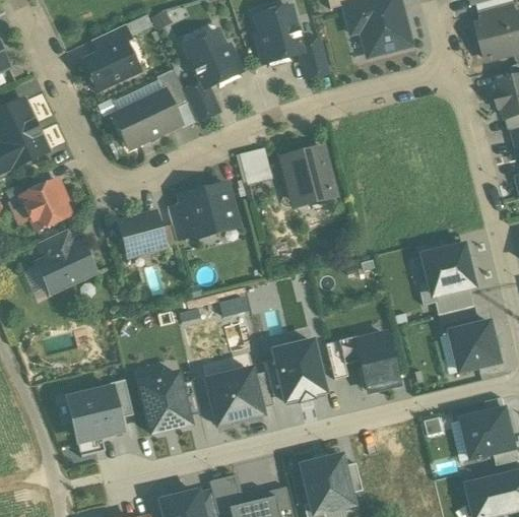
[(327,0),(330,9),(343,5),(343,4),(358,0),(327,0)]
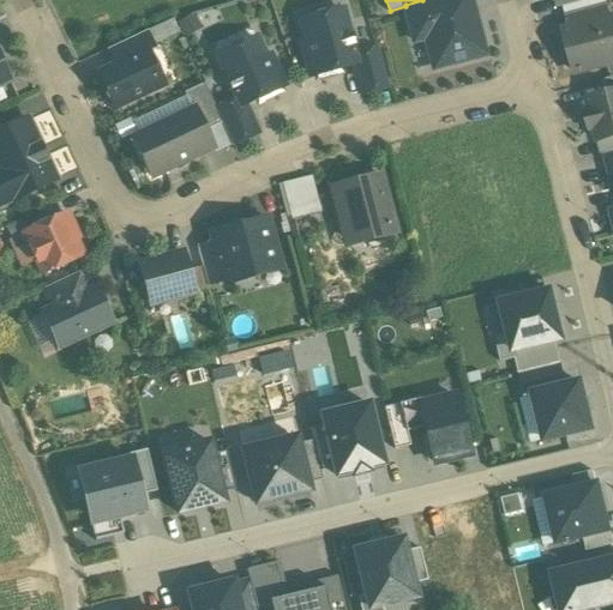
[(422,0),(406,5),(406,6),(415,40),(426,37),(434,67),(485,54),(472,0),(422,0)]
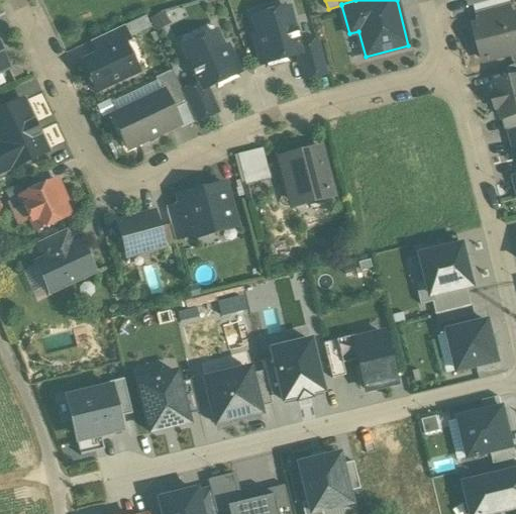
[(474,0),(477,11),(478,12),(512,2),(511,0),(474,0)]
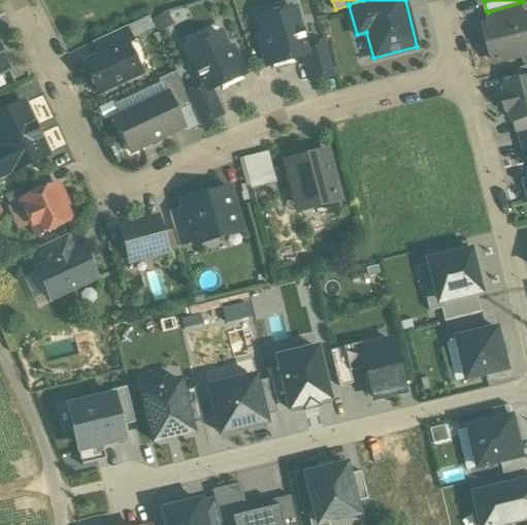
[(523,2),(488,12),(491,24),(526,14),(526,10),(524,2),(523,2)]
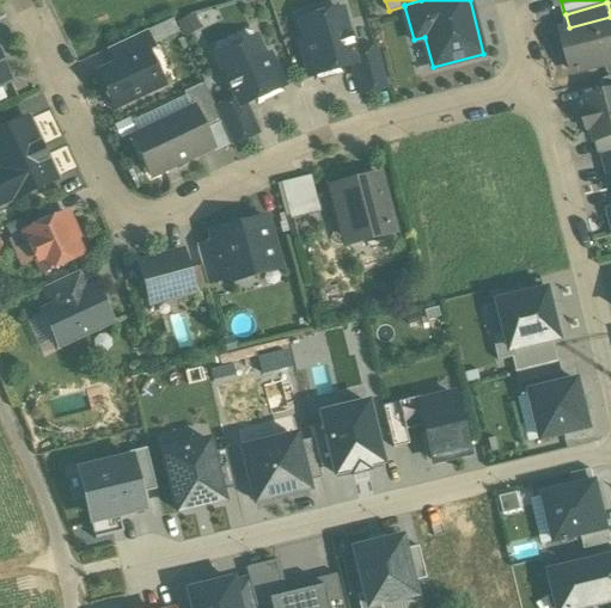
[(344,12),(303,24),(307,42),(303,43),(312,74),(316,73),(317,77),(331,73),(330,68),(353,62),(358,61),(355,53),(353,43),(354,43),(352,32),(349,32),(344,12)]
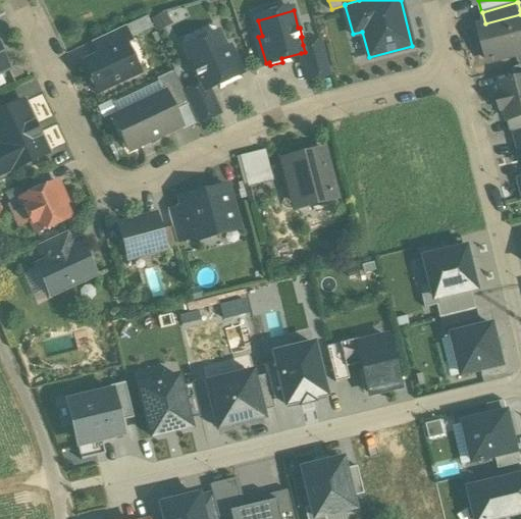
[(485,23),(481,24),(490,60),(518,53),(520,52),(520,14),(485,23)]
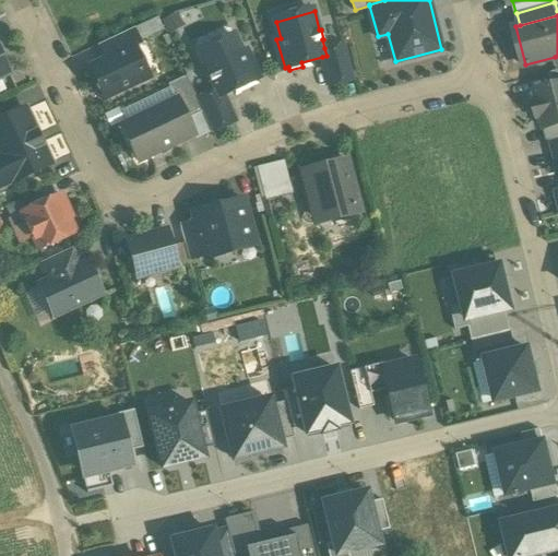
[(134,26),(99,44),(106,58),(135,45),(137,47),(143,44),(134,26)]
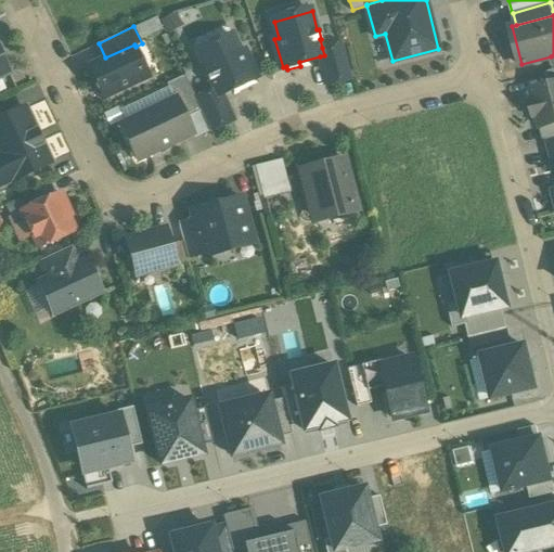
[(234,37),(200,53),(207,69),(206,71),(210,80),(211,79),(215,87),(219,94),(222,92),(242,84),(244,87),(256,81),(254,78),(258,76),(245,49),(242,51),(234,37)]
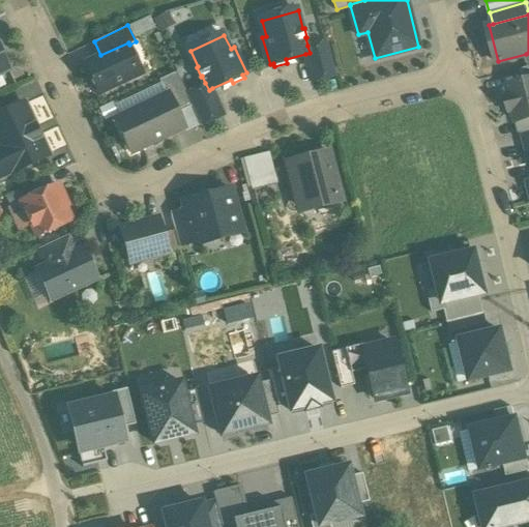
[(327,39),(307,46),(310,53),(305,54),(313,82),(336,75),(327,39)]
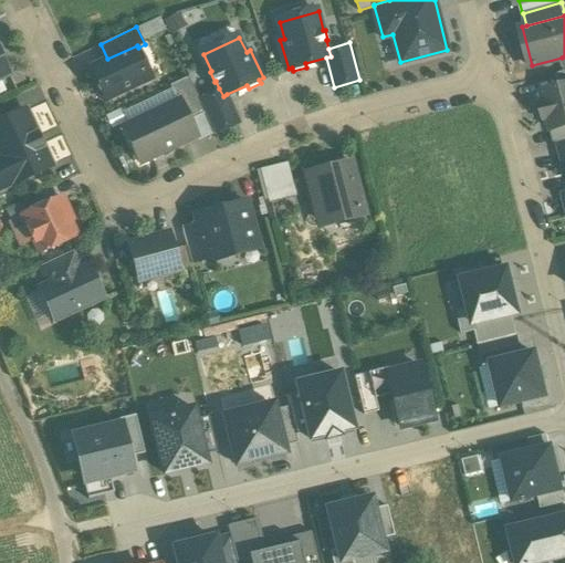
[(107,59),(93,65),(108,97),(152,77),(138,48),(137,45),(107,59)]
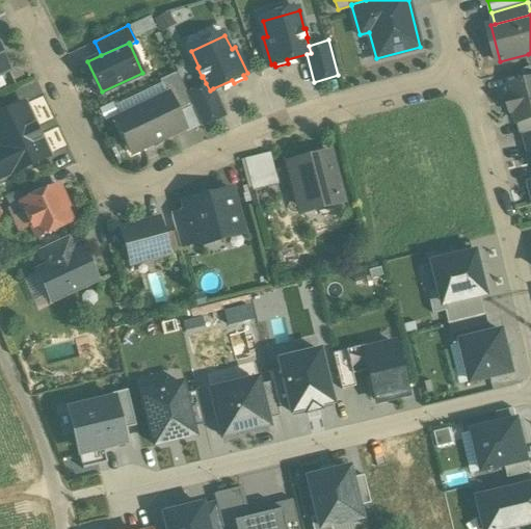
[(0,73),(9,69),(0,48),(0,73)]
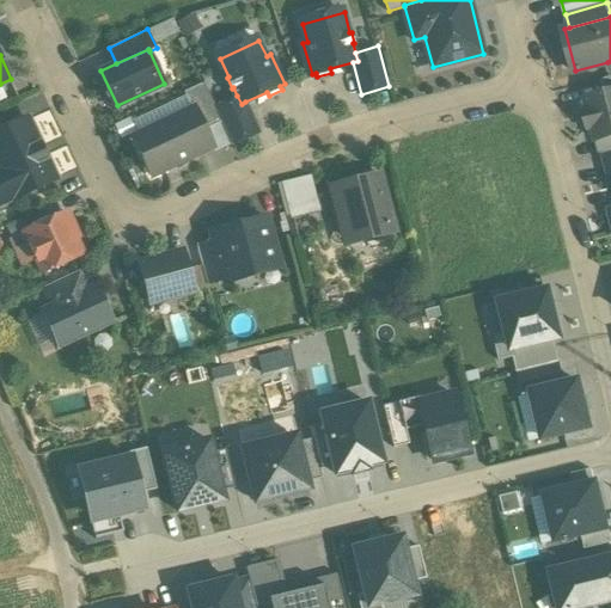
[(222,121),(205,81),(185,91),(194,108),(195,106),(206,129),(222,121)]
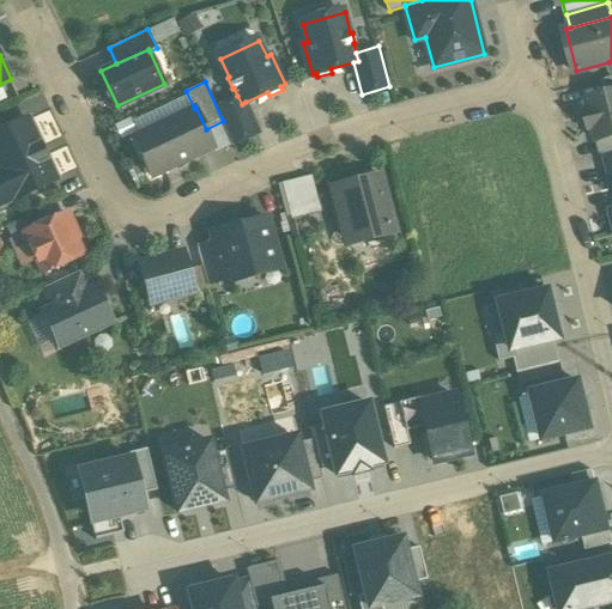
[(611,90),(587,97),(591,110),(587,111),(592,127),(595,127),(598,139),(611,134),(611,90)]
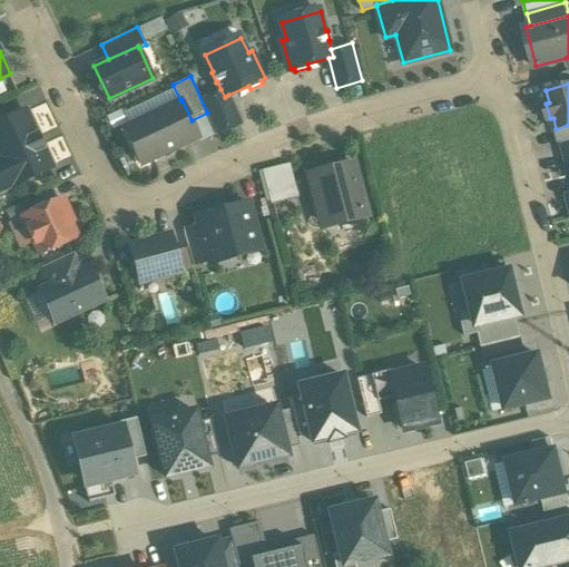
[(221,89),(202,98),(217,134),(242,123),(228,95),(225,97),(221,89)]
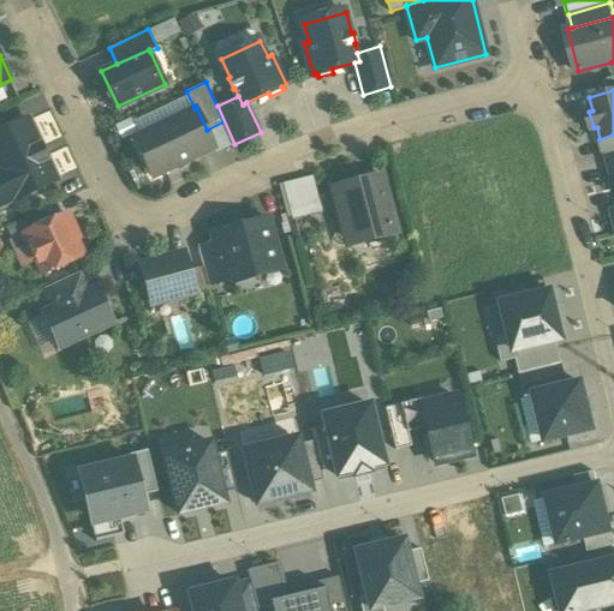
[(195,108),(136,137),(154,175),(215,147),(207,130),(196,107),(195,108)]
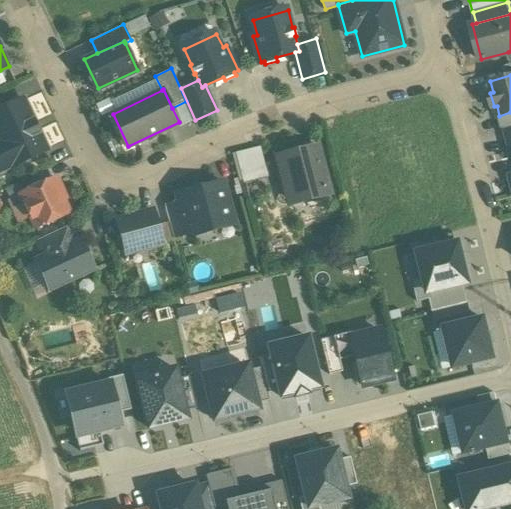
[(3,109),(0,109),(0,140),(1,142),(0,142),(0,170),(48,148),(25,98),(3,109)]
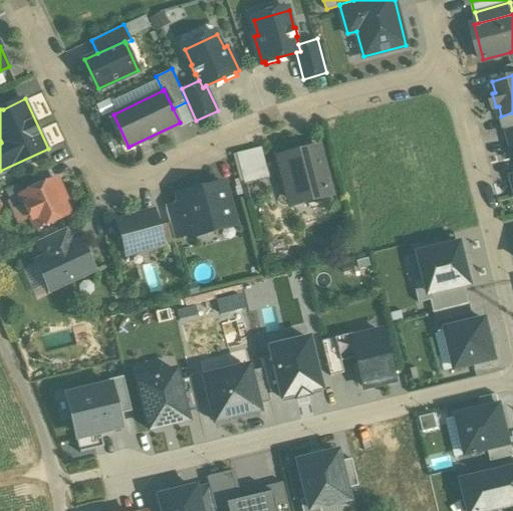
[(238,149),(242,180),(269,177),(265,146),(238,149)]
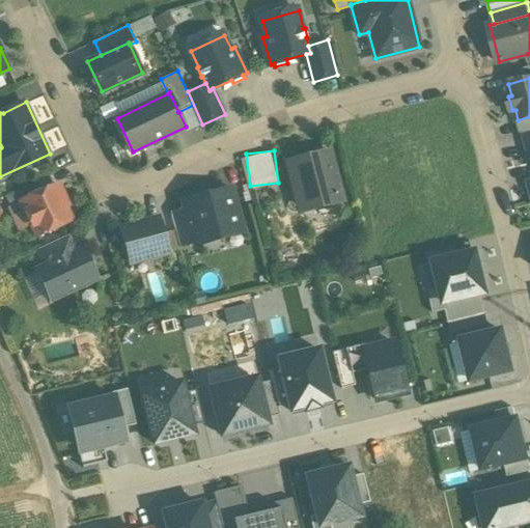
[(329,155),(291,164),(303,206),(339,197),(329,155)]
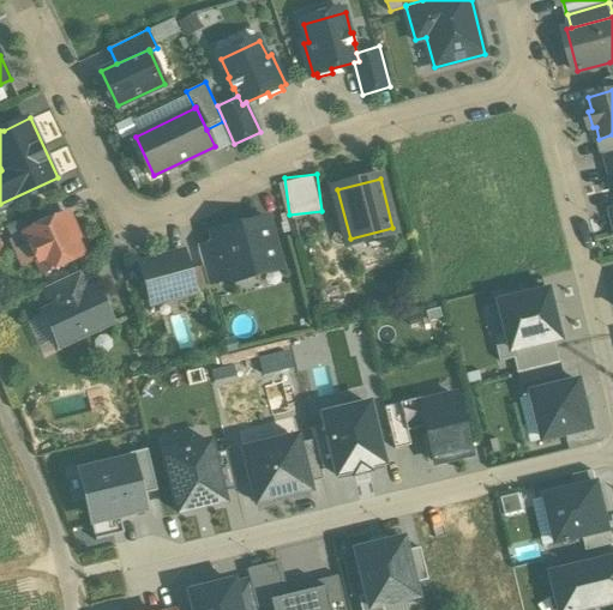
[(37,211),(7,225),(13,239),(26,233),(25,233),(43,224),(37,211)]
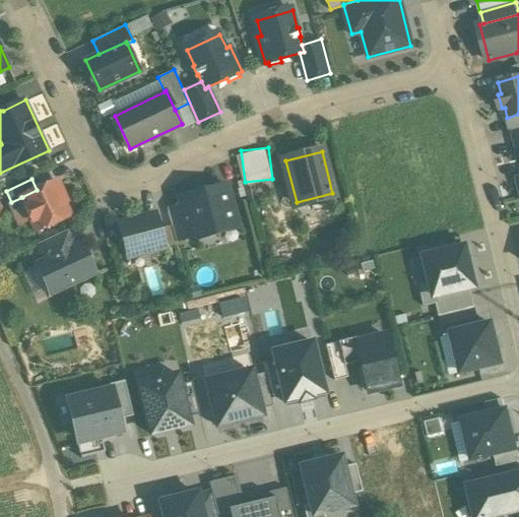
[(37,190),(21,197),(22,197),(38,231),(70,215),(61,194),(64,193),(58,180),(37,190)]
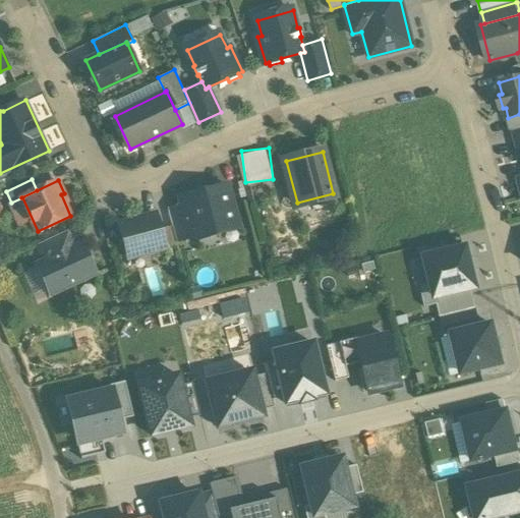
[(210,188),(210,190),(186,196),(188,204),(196,235),(198,239),(223,232),(222,228),(238,224),(227,183),(210,188)]
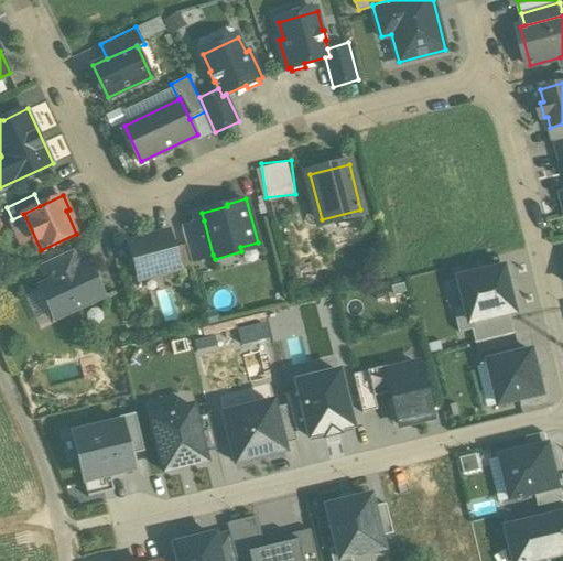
[(204,220),(183,226),(192,260),(213,255),(204,220)]
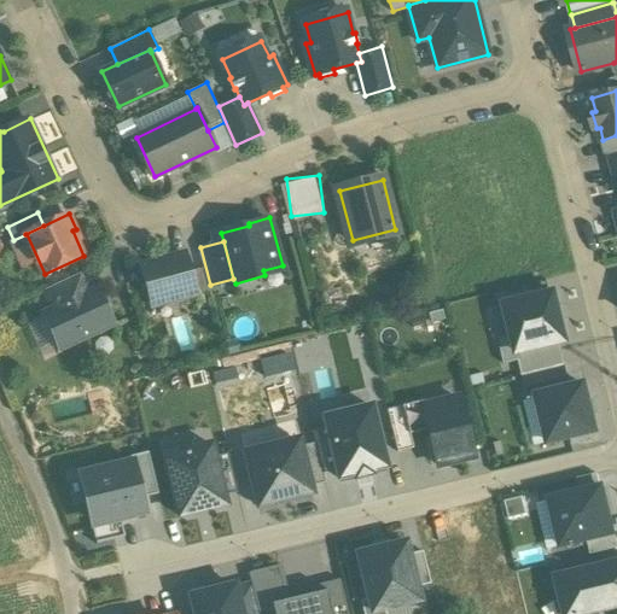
[(186,253),(143,265),(153,304),(197,292),(186,253)]
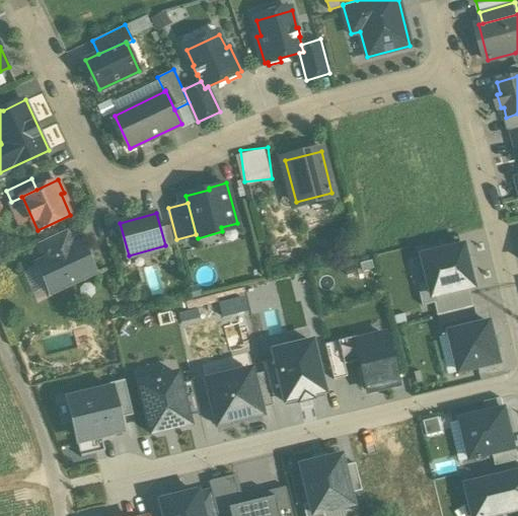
[(172,226),(161,229),(168,253),(179,250),(172,226)]
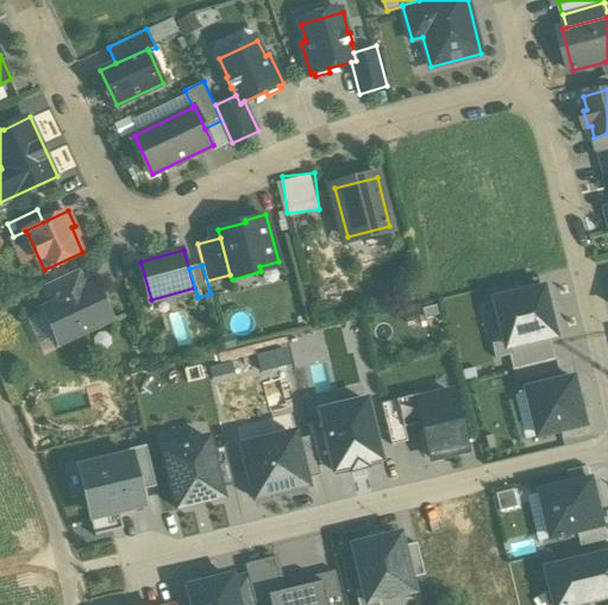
[(81,268),(44,285),(52,304),(89,288),(81,268)]
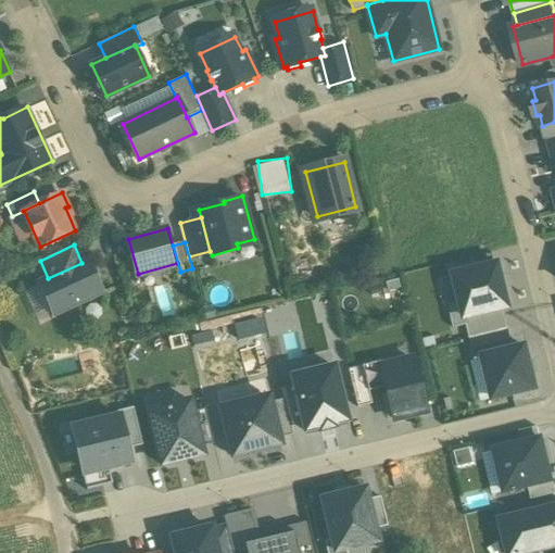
[(102,291),(88,260),(82,263),(48,278),(40,281),(54,314),(102,291)]
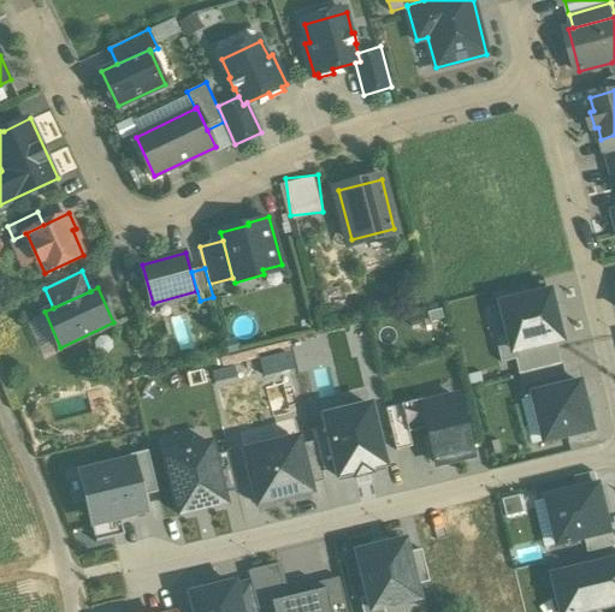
[(555,291),(504,302),(518,351),(560,340),(567,339),(555,291)]
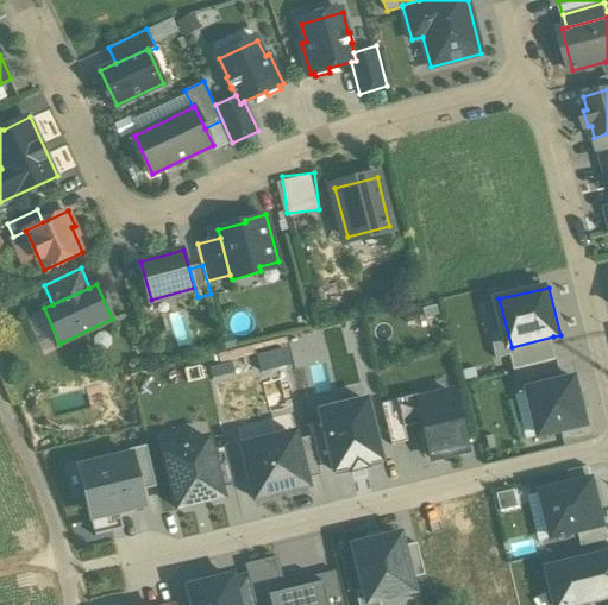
[(512,347),(516,369),(558,359),(553,336),(512,347)]
